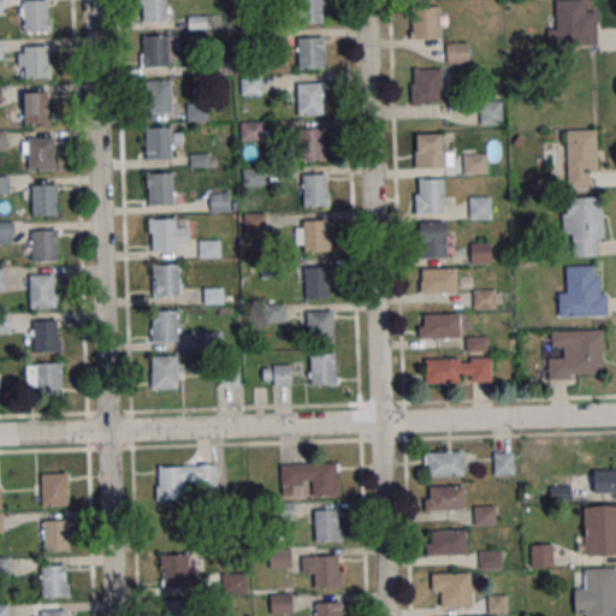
[(22,0),(46,0),(47,31),(23,33),(22,0)]
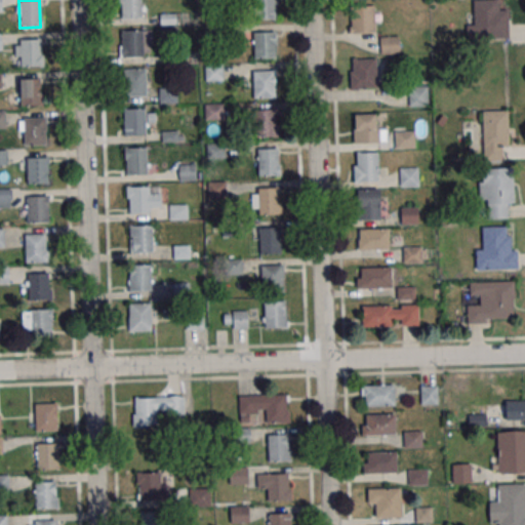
[(120,0),(139,0),(140,18),(121,18),(120,0)]
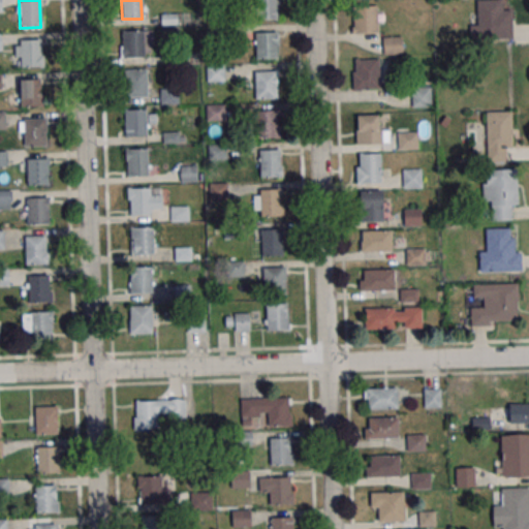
[(254,0),(275,0),(276,20),(255,20),(254,0)]
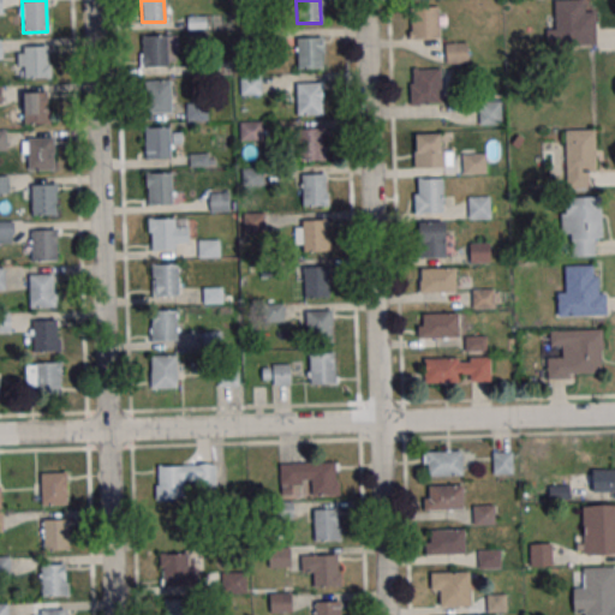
[(583,0),(583,11),(593,11),(593,45),(545,45),(544,29),(554,29),(554,0),(583,0)]
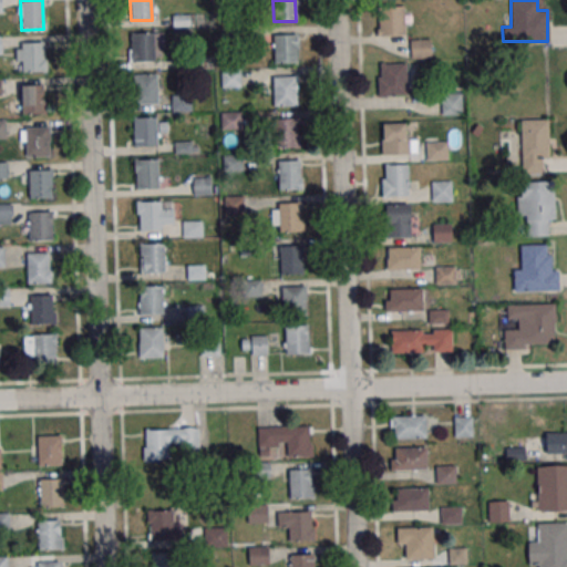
[(377,6),(399,6),(400,34),(378,35),(377,6)]
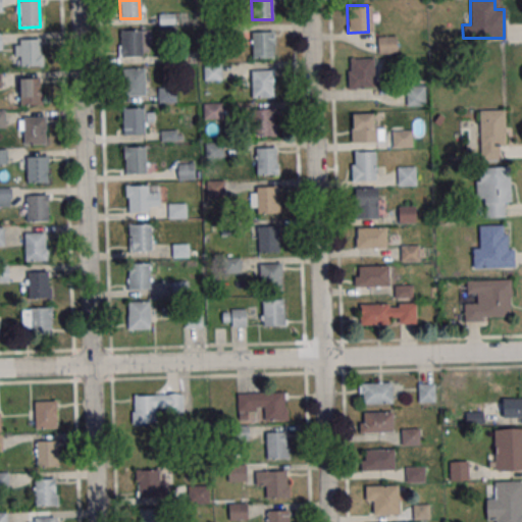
[(120,31),(140,30),(141,56),(120,57),(120,31)]
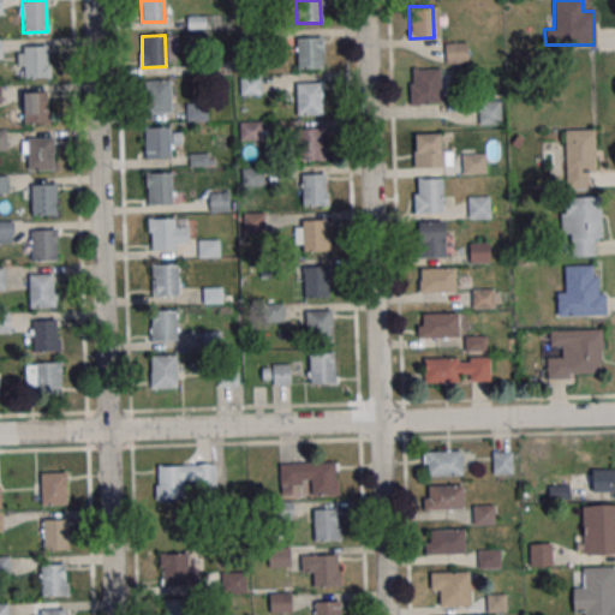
[(296,37),(320,36),(321,69),(297,70),(296,37)]
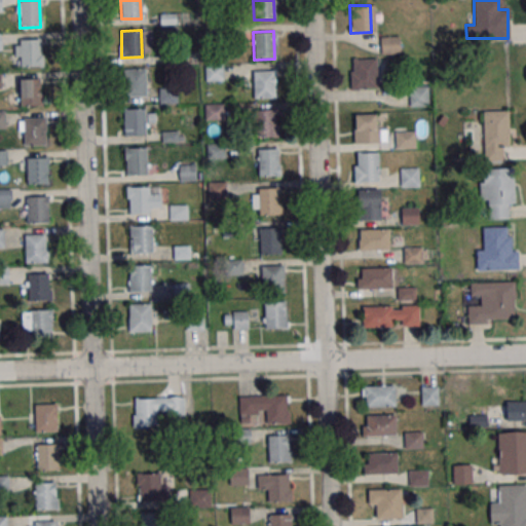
[(380,54),(400,54),(400,36),(380,36),(380,54)]
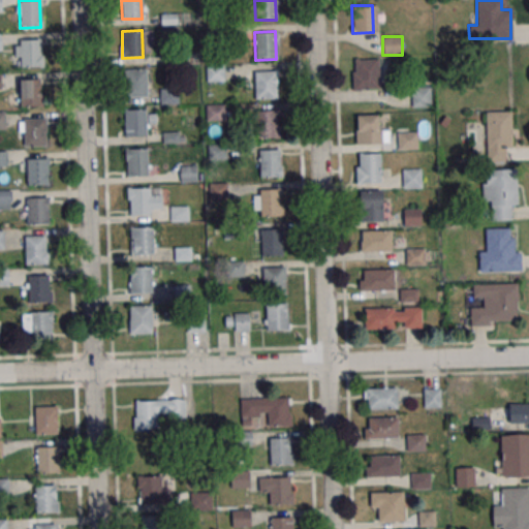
[(19,40),(38,39),(39,67),(20,67),(19,40)]
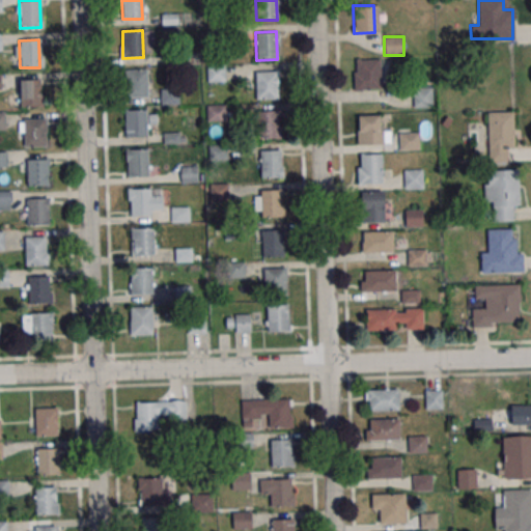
[(356,61),(376,60),(378,87),(357,88),(356,61)]
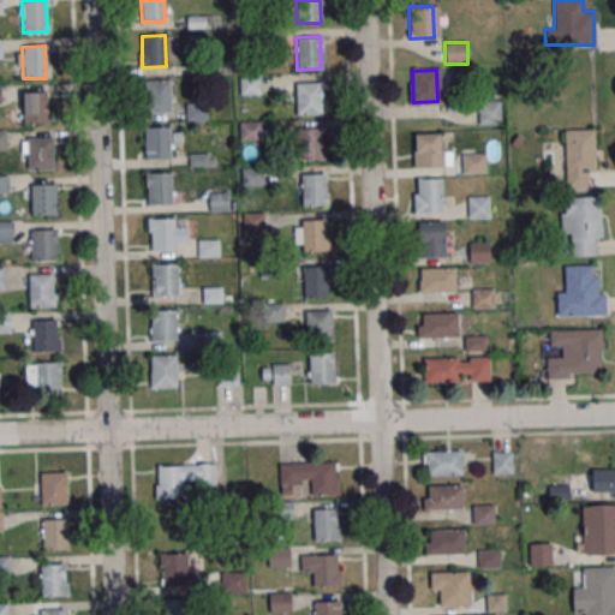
[(238,76),(260,75),(261,95),(239,95),(238,76)]
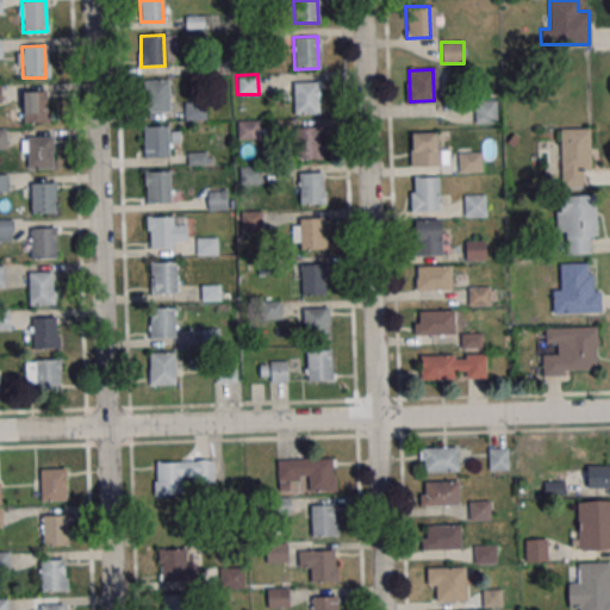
[(143,80),(167,79),(168,111),(144,112),(143,80)]
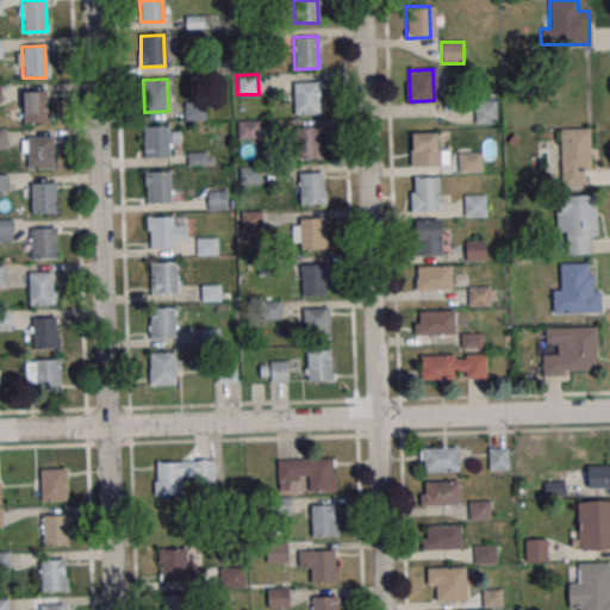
[(293,82),(317,81),(318,113),(294,114),(293,82)]
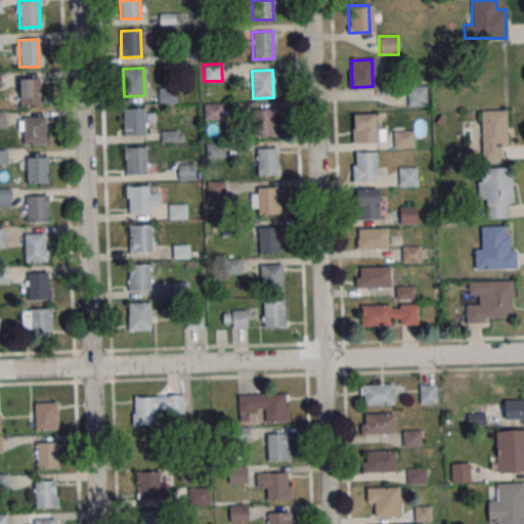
[(18,79),(39,78),(40,105),(19,106),(18,79)]
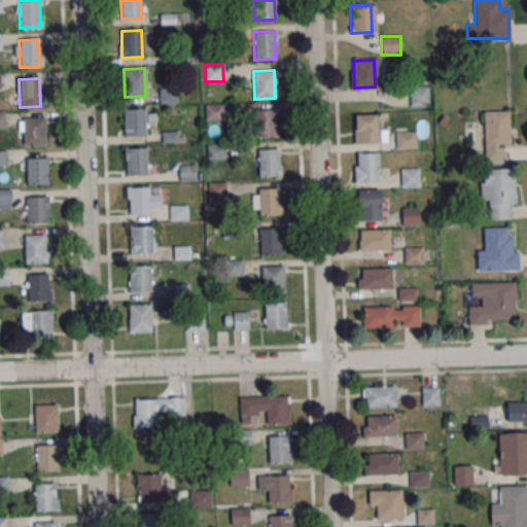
[(429,106),(429,85),(411,85),(411,106),(429,106)]
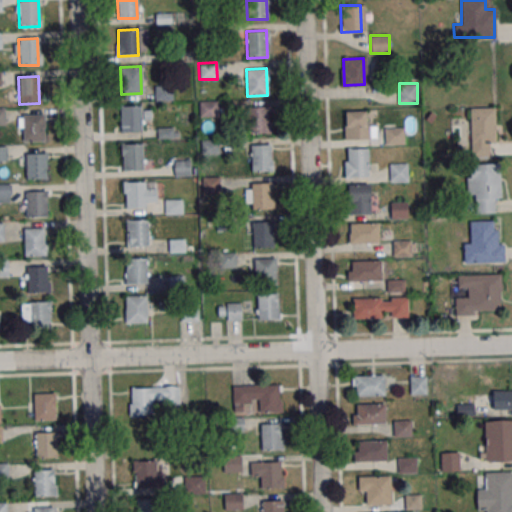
[(154,85),(172,84),(172,101),(155,101),(154,85)]
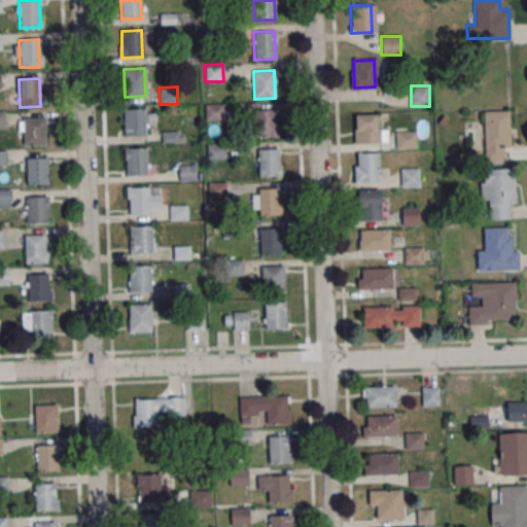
[(204,104),(222,104),(223,120),(205,121),(204,104)]
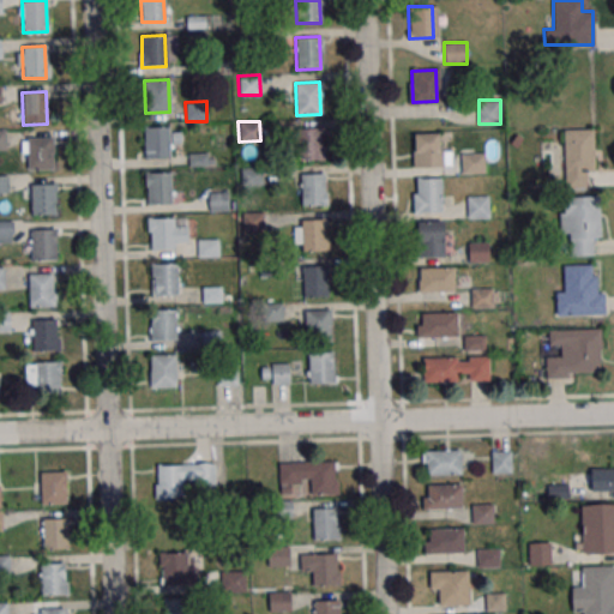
[(144,126),(167,126),(168,157),(145,158),(144,126)]
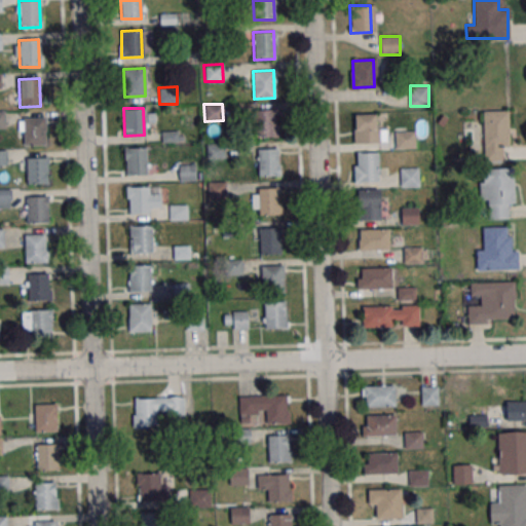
[(254,110),(273,110),(274,137),(255,138),(254,110)]
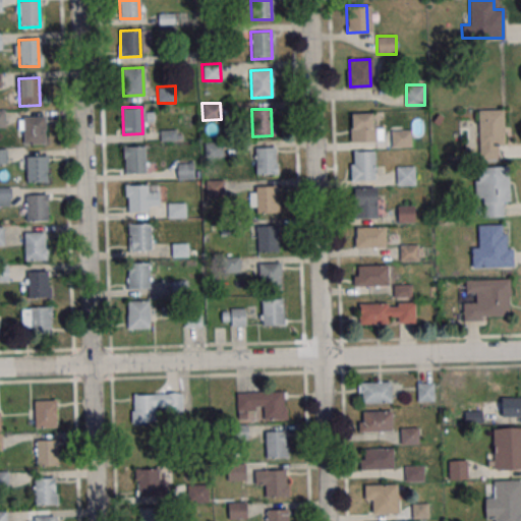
[(505,109),(479,109),(479,159),(505,159),(505,109)]
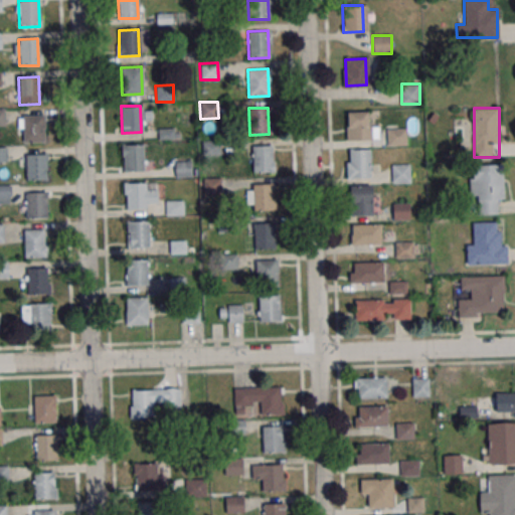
[(346,113),(366,112),(367,139),(347,140),(346,113)]
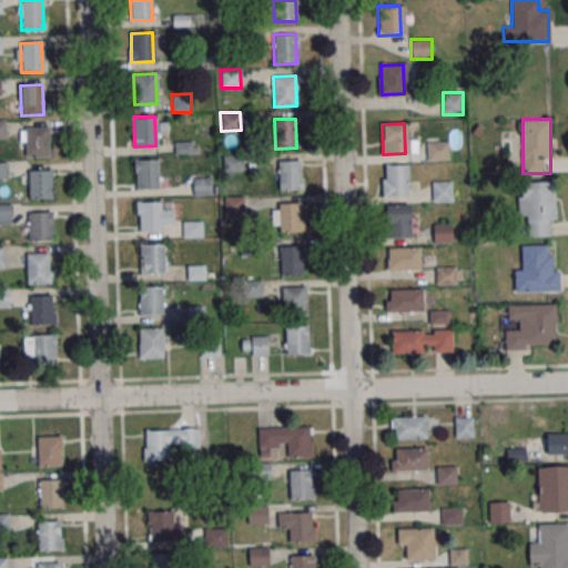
[(24,128),(47,127),(47,156),(26,156),(24,128)]
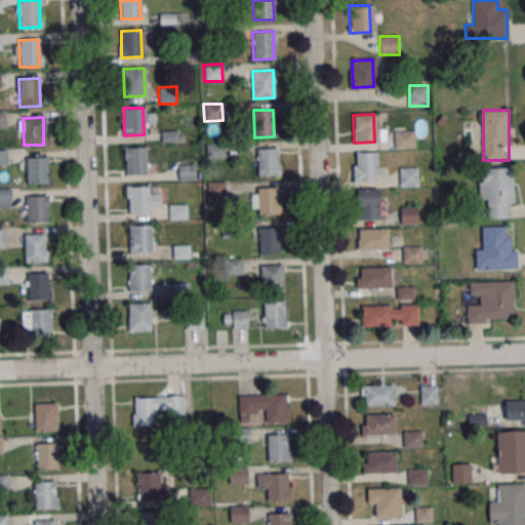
[(164,133),(166,143),(178,139),(176,130),(164,133)]
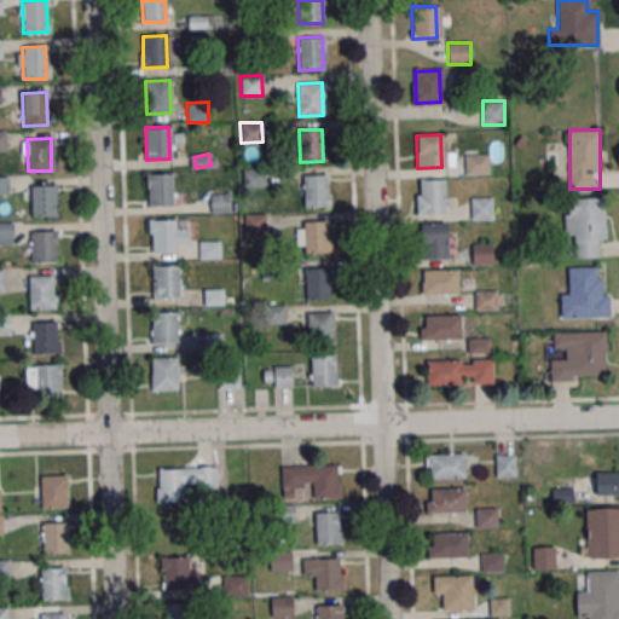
[(464,155),(486,154),(487,175),(466,177),(464,155)]
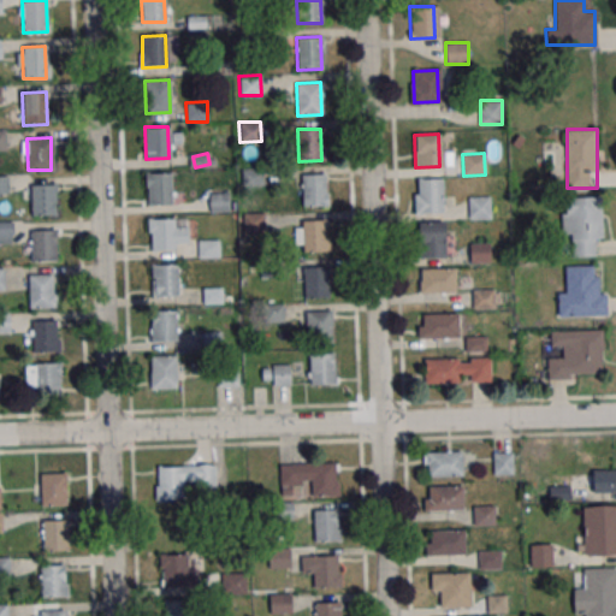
[(241,167),(262,167),(262,187),(241,188),(241,167)]
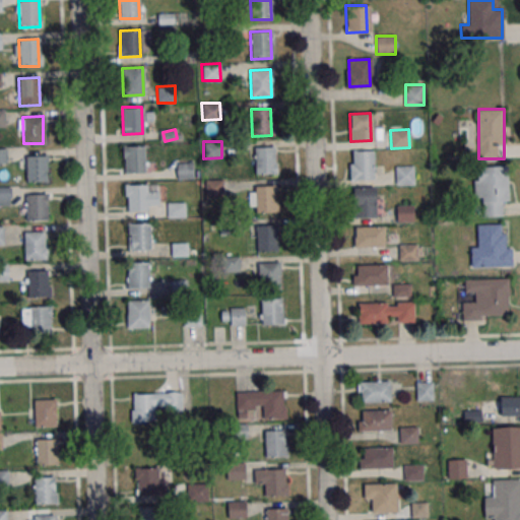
[(124,146),(143,145),(144,173),(124,174),(124,146)]
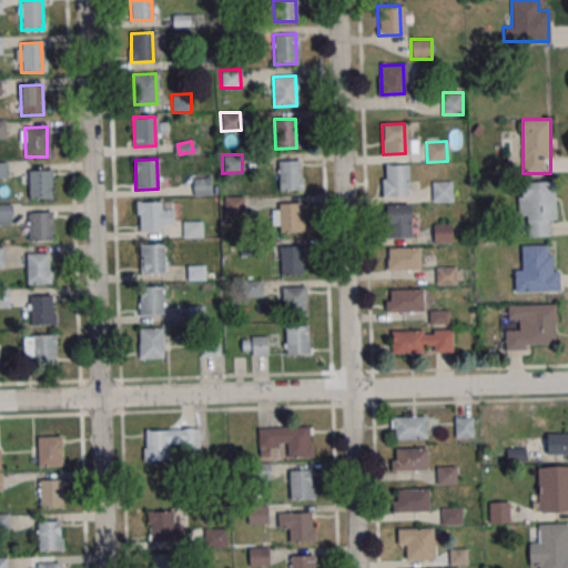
[(277,161),(300,160),(301,190),(279,190),(277,161)]
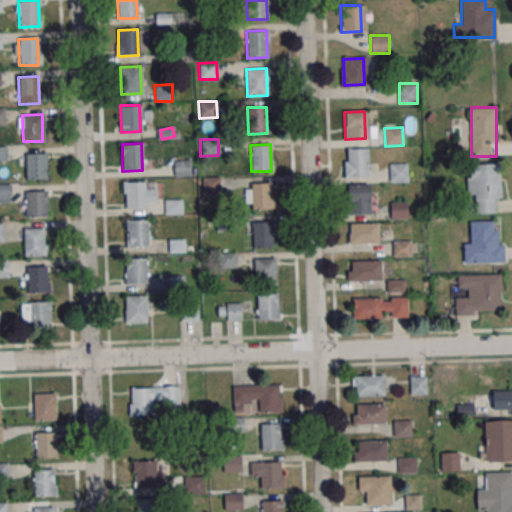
[(347,150),(366,149),(367,175),(348,176),(347,150)]
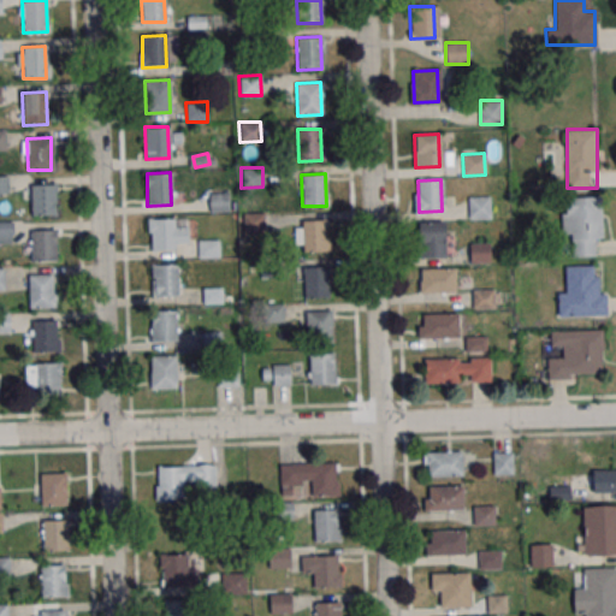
[(30,184),(54,183),(54,215),(31,215),(30,184)]
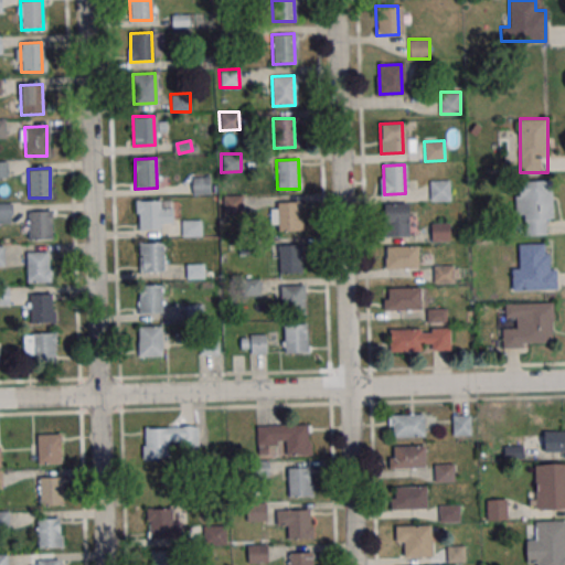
[(190,178),(210,177),(211,195),(191,195),(190,178)]
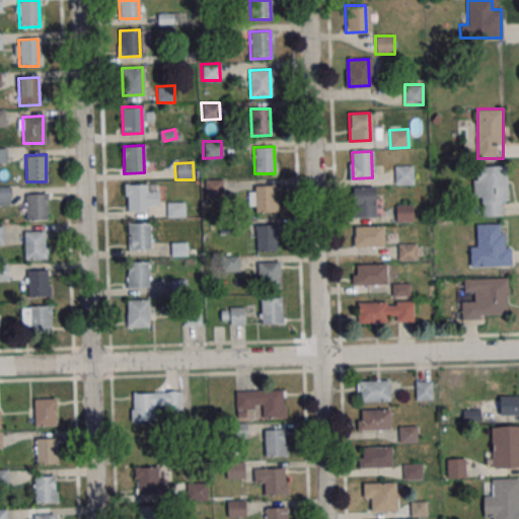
[(509,202),(507,165),(472,167),(474,199),(482,198),(483,217),(503,216),(502,203),(509,202)]
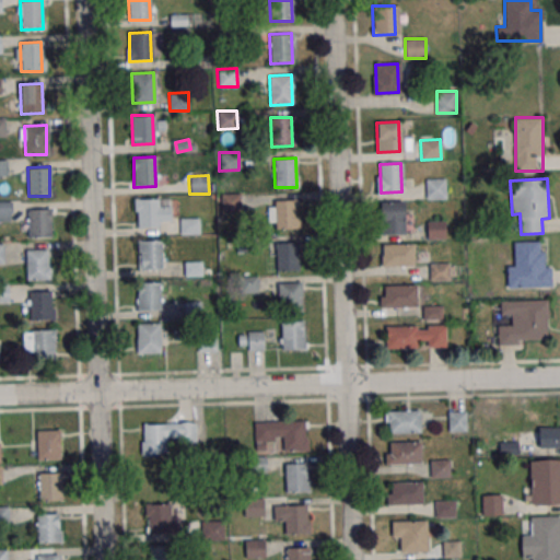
[(426,179),(444,179),(445,198),(426,199),(426,179)]
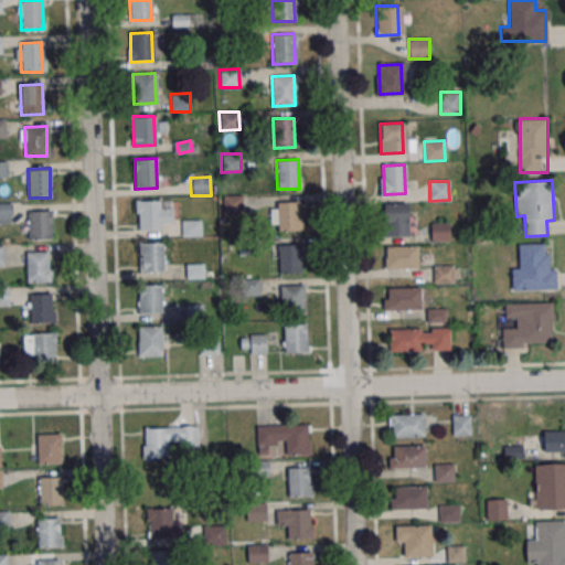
[(222,195),(242,195),(243,213),(223,214),(222,195)]
